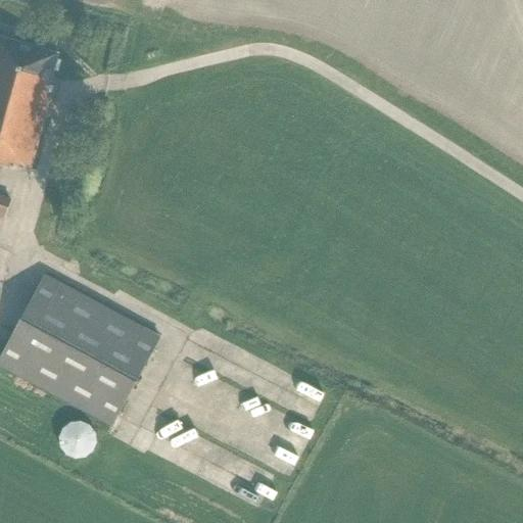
[(47,96),(58,54),(0,37),(0,164),(10,168),(11,163),(31,169),(50,97),(47,96)]
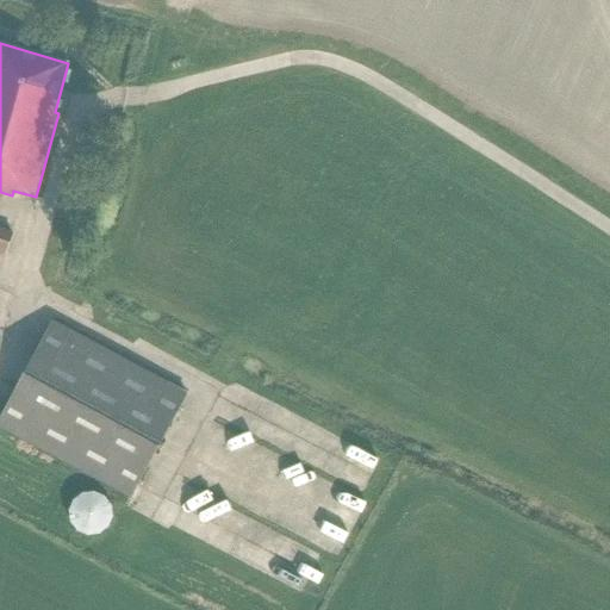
[(0,253),(5,254),(13,234),(0,229),(0,253)]
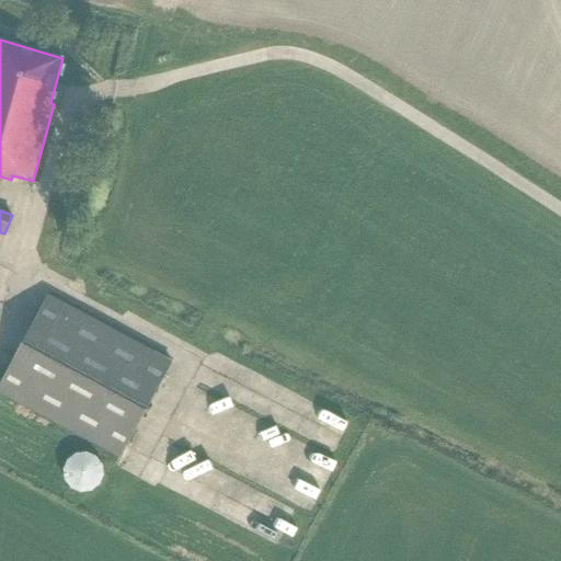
[(0,393),(119,458),(171,363),(48,296),(0,386),(0,393)]
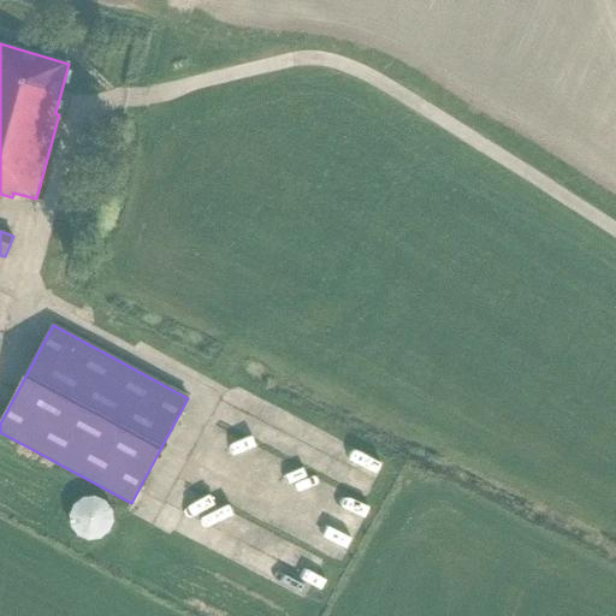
[(227,454),(261,474),(276,452),(241,432),(227,454)]
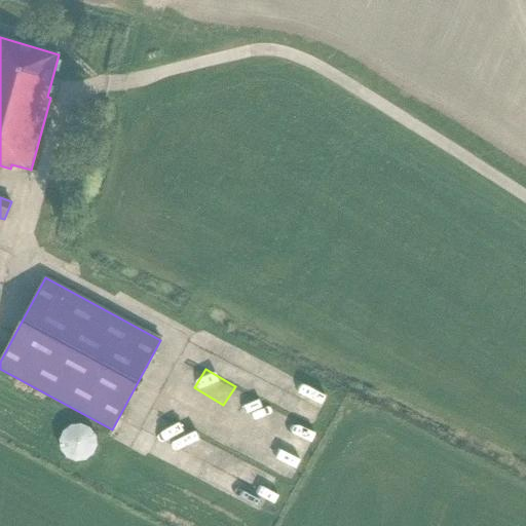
[(89,428),(80,424),(70,426),(62,433),(59,442),(60,451),(66,459),(75,462),(85,461),(92,455),(97,446),(96,436),(89,428)]
